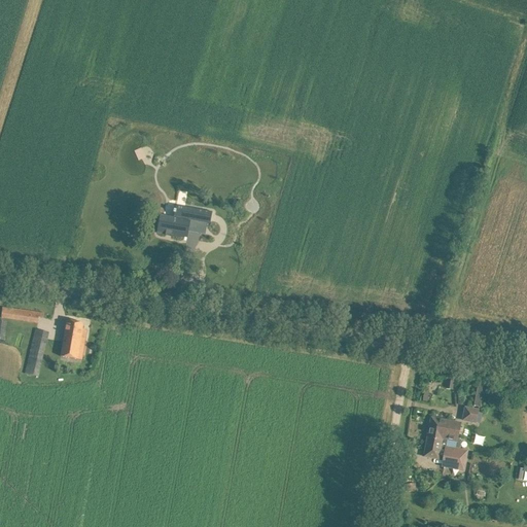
[(160,221),(156,234),(184,238),(186,230),(188,230),(190,222),(207,224),(210,224),(212,212),(185,207),(184,208),(176,206),(175,210),(174,210),(173,213),(175,213),(174,217),(173,218),(162,216),(161,221),(160,221)]
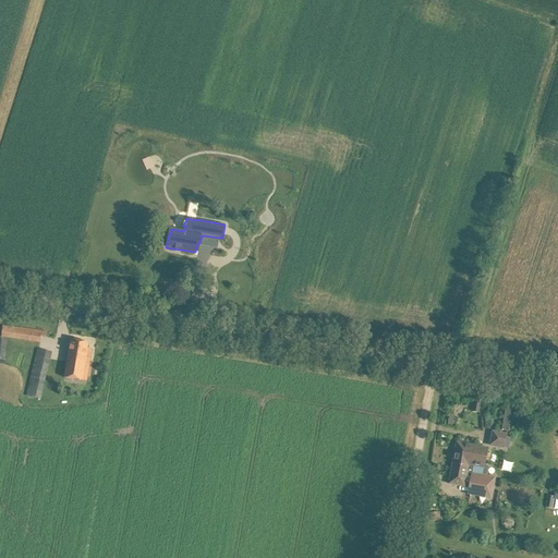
[(40,336),(46,337),(46,332),(2,326),(1,337),(39,342),(40,336)]
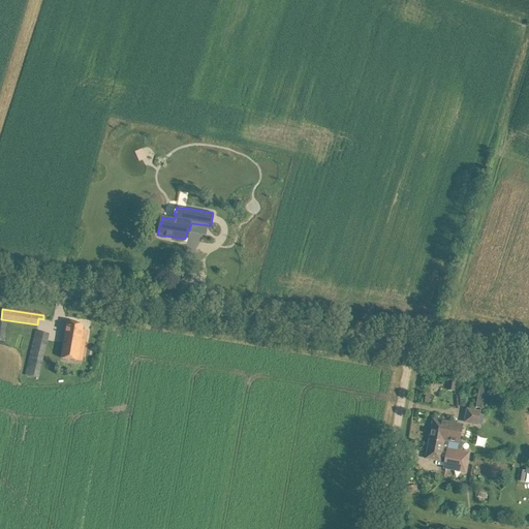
[(84,324),(67,322),(61,359),(82,362),(85,342),(87,332),(83,332),(84,324)]
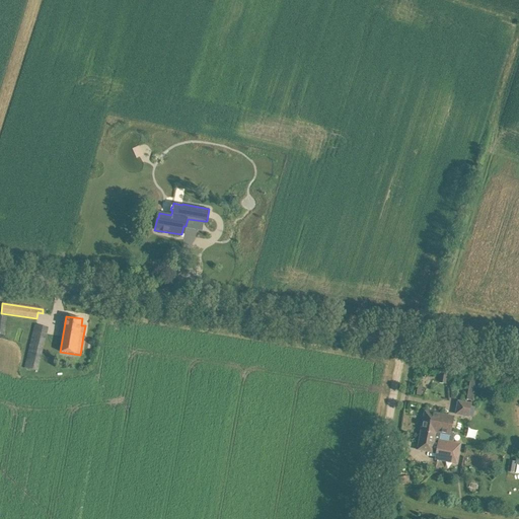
[(24,368),(38,371),(48,327),(34,324),(24,368)]
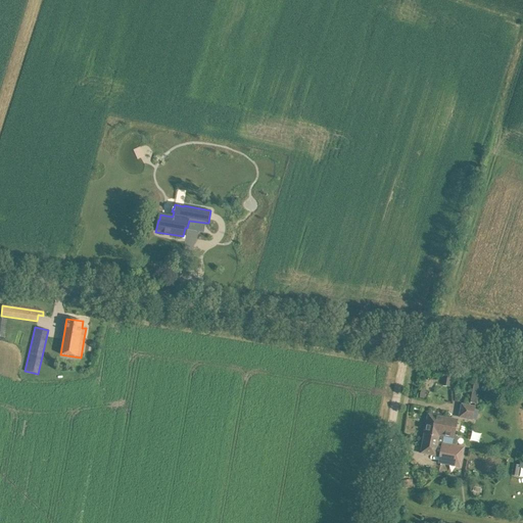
[(449,387),(452,375),(444,374),(441,386),(449,387)]
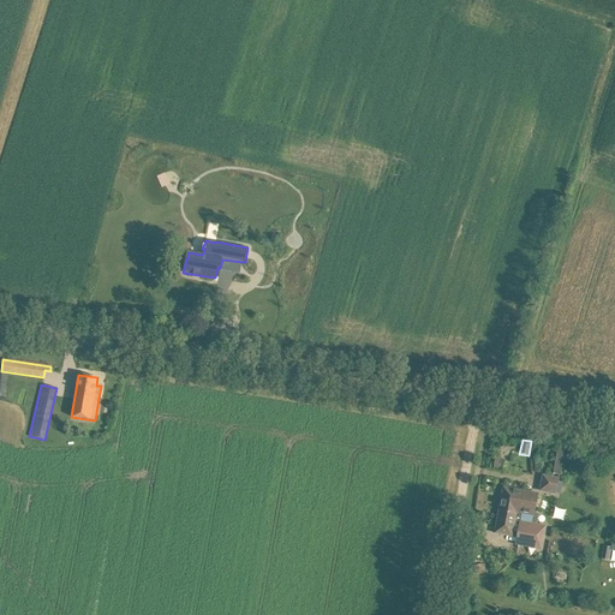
[(553,475),(559,475),(563,446),(559,445),(553,475)]
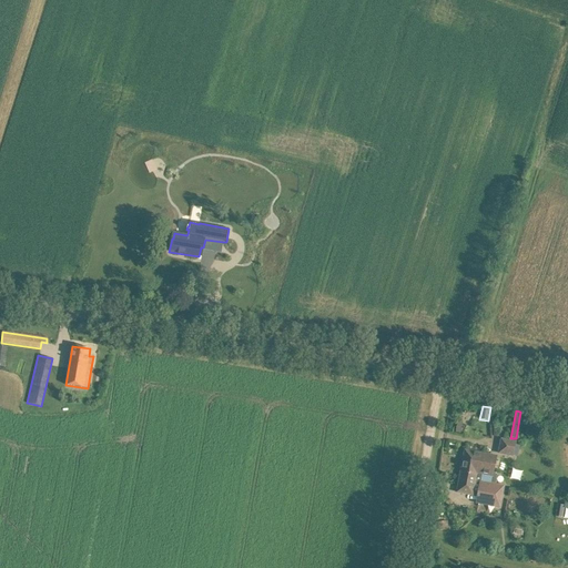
[(513,456),(515,443),(501,440),(499,454),(513,456)]
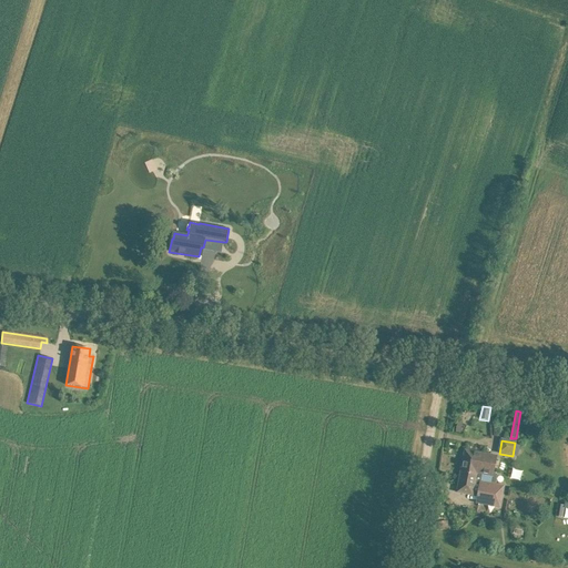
[(460,472),(457,493),(463,494),(468,495),(473,496),(474,495),(478,496),(477,503),(498,506),(501,486),(496,485),(498,476),(493,475),(494,467),(496,457),(493,456),(465,450),(460,472)]
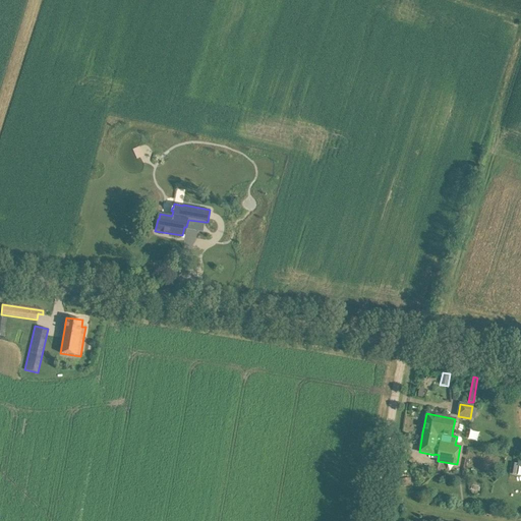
[(514,464),(512,472),(516,472),(517,466),(520,466),(520,461),(518,460),(517,464),(514,464)]
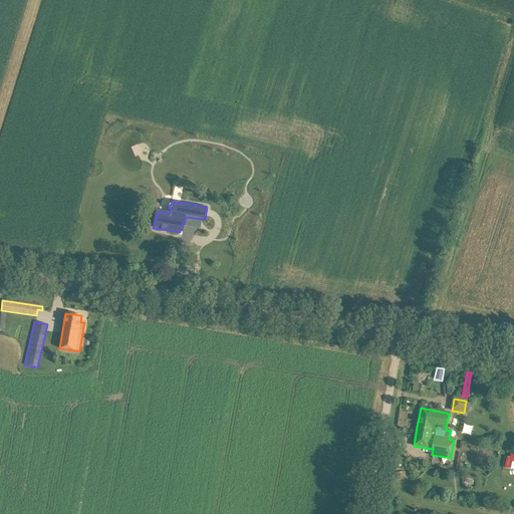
[(406,479),(405,472),(392,473),(393,480),(406,479)]
